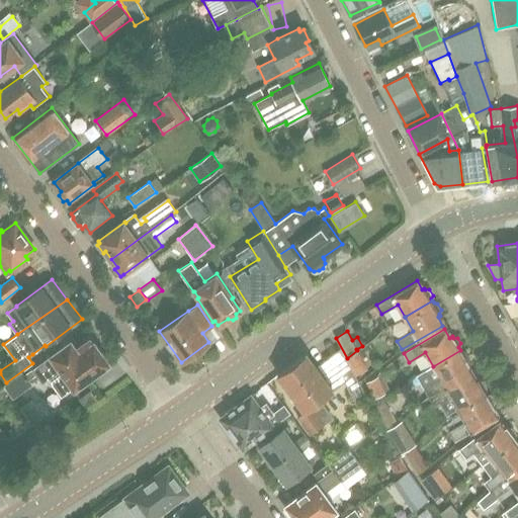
[(41,381),(48,377),(61,395),(73,386),(74,386),(107,362),(105,359),(107,356),(102,349),(99,350),(89,338),(75,348),(70,341),(24,374),(28,379),(36,374),(41,381)]
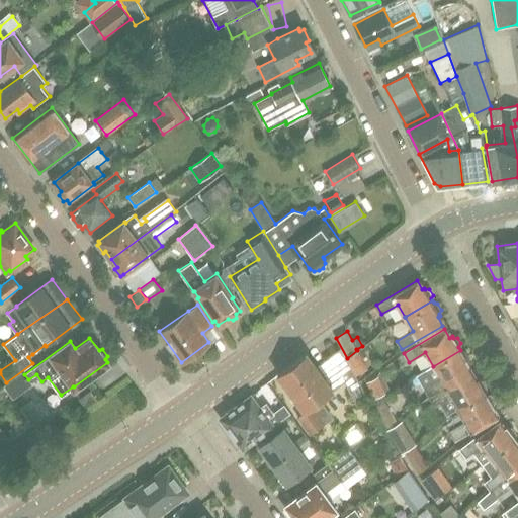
[(357,350),(347,358),(356,374),(367,368),(357,350)]
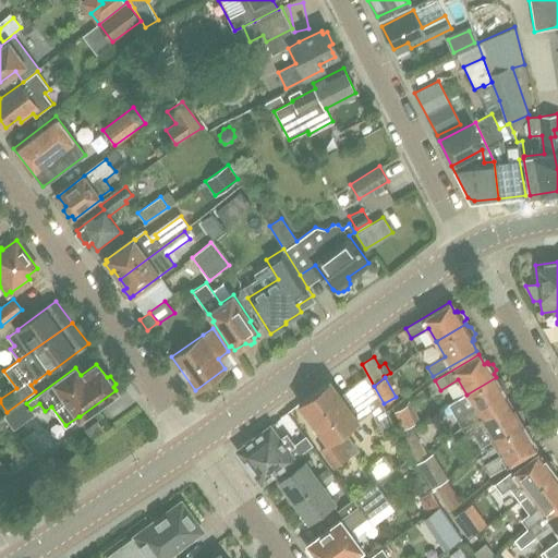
[(497,378),(496,377),(466,395),(474,409),(457,419),(462,427),(507,402),(501,393),(505,391),(504,389),(505,386),(501,379),(497,378)]
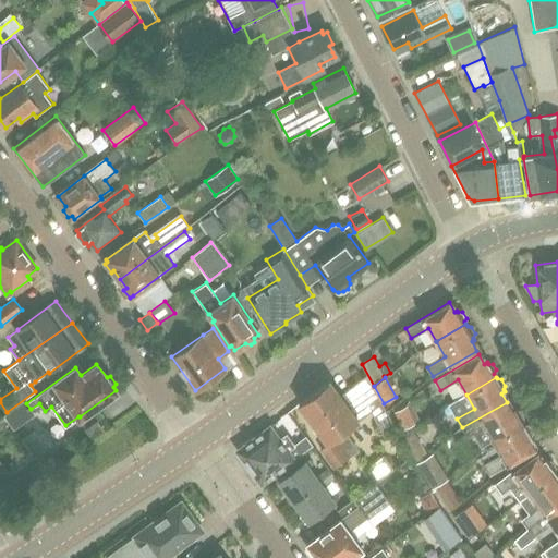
[(359,421),(372,411),(385,435),(397,428),(384,403),(374,386),(355,400),(352,396),(344,401),(330,380),(299,403),(328,444),(320,448),(335,466),(350,457),(336,437),(343,433),(359,421)]
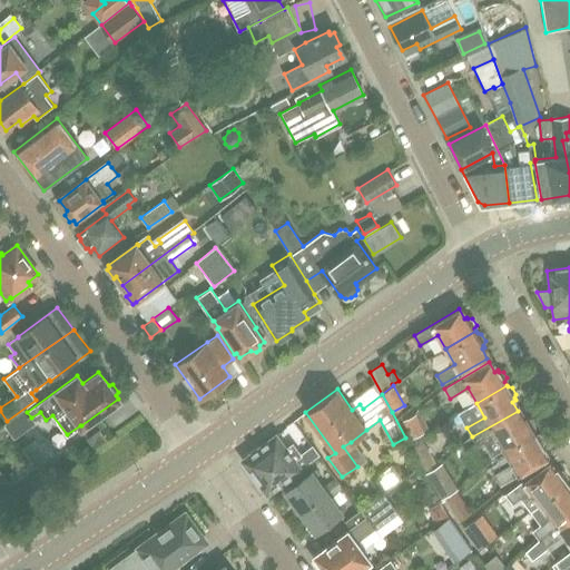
[(420,412),(418,409),(415,414),(403,420),(412,438),(429,430),(420,412)]
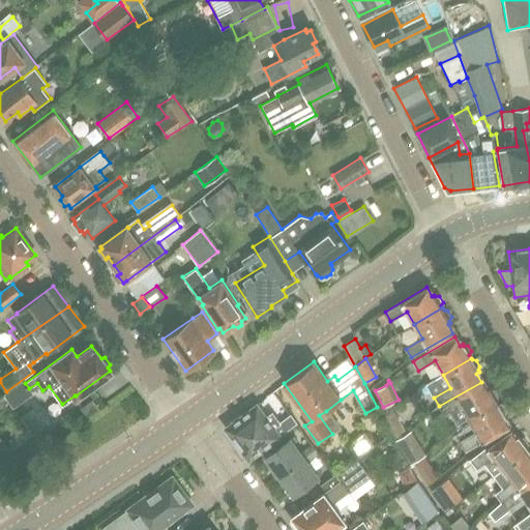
[(468,418),(497,402),(495,400),(497,395),(494,390),(490,389),(489,388),(486,389),(481,382),(439,406),(444,415),(449,412),(457,424),(468,418)]
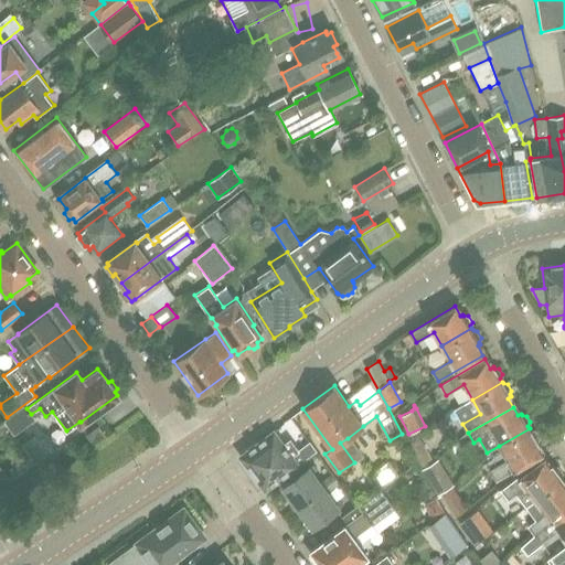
[(531,430),(530,428),(499,446),(507,460),(490,470),(496,480),(541,455),(535,446),(539,444),(536,441),(539,437),(535,430),(531,430)]
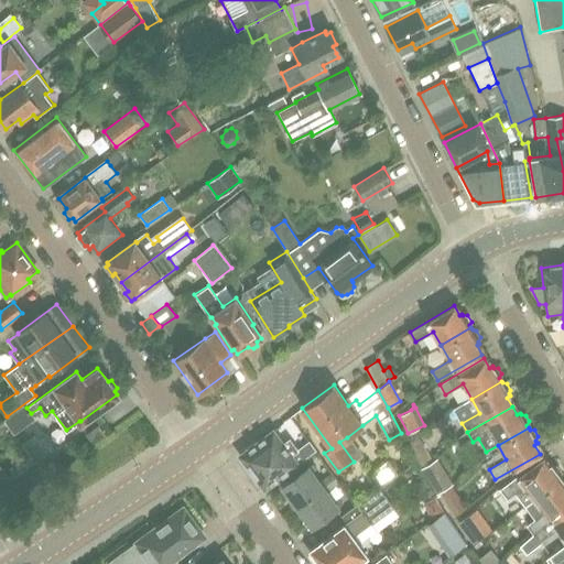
[(264,488),(297,464),(316,449),(311,442),(297,451),(290,441),(283,445),(273,432),(256,445),(255,443),(245,449),(247,452),(245,453),(243,459),(245,462),(242,463),(258,483),(259,481),(264,488)]
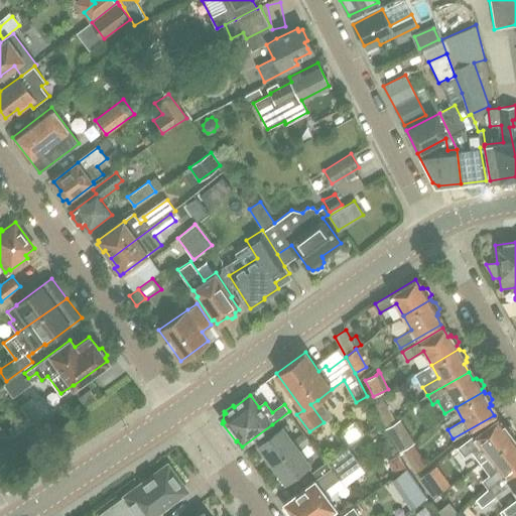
[(388,429),(397,421),(383,399),(373,404),(388,429)]
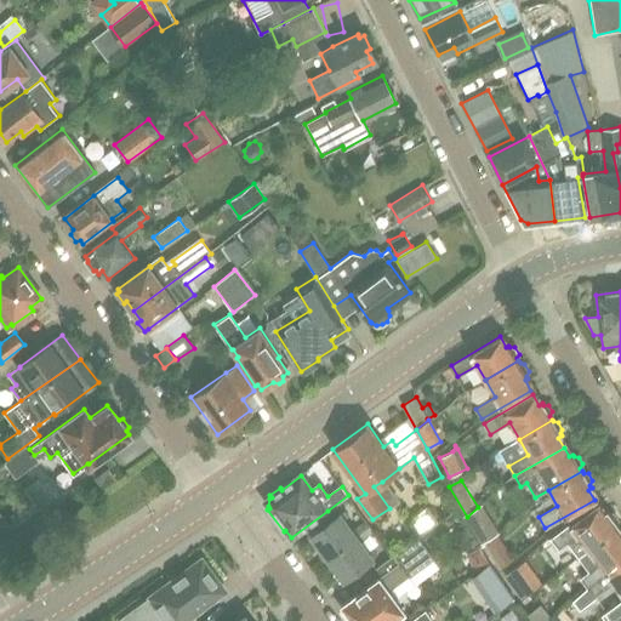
[(590,551),(619,528),(616,524),(617,520),(613,514),(608,514),(607,512),(603,514),(597,505),(553,537),(560,548),(570,541),(581,557),(590,551)]
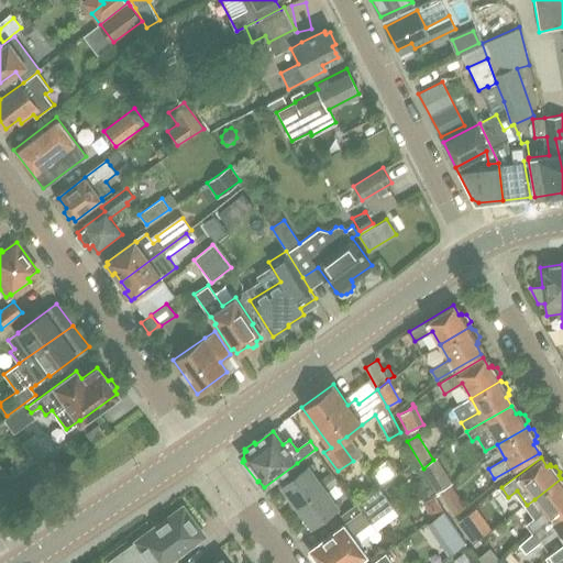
[(440,493),(449,485),(433,460),(423,468),(438,494),(440,493)]
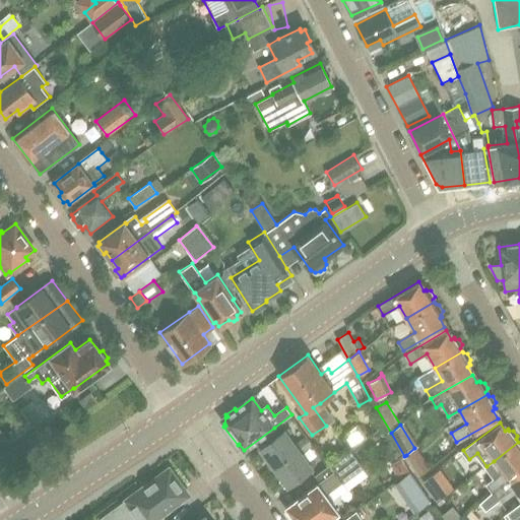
[(299,450),(296,446),(288,436),(293,433),(288,428),(284,431),(261,448),(262,449),(275,466),(299,450)]
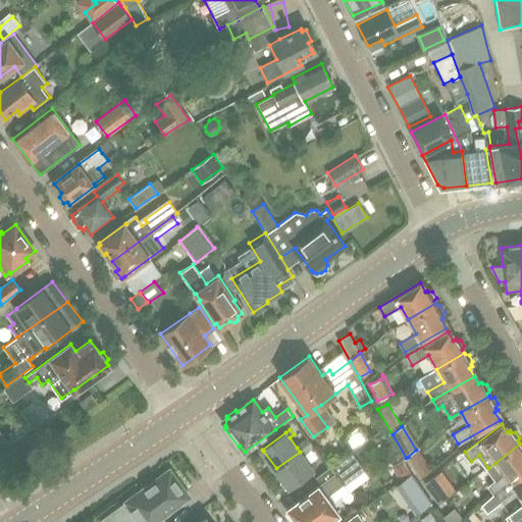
[(303,444),(308,451),(314,446),(309,438),(303,444)]
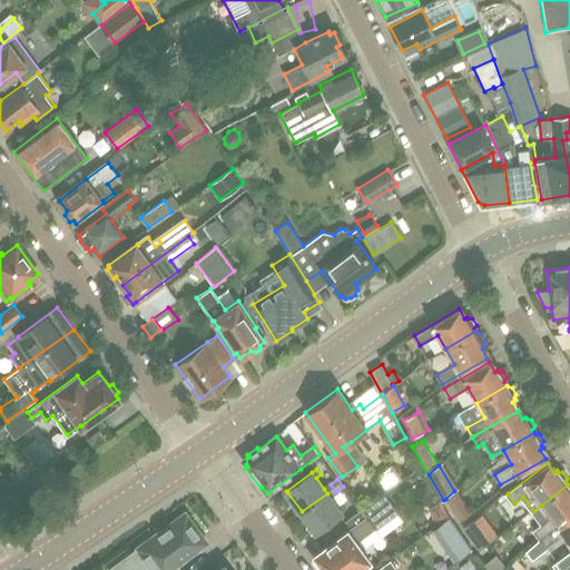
[(342,513),(346,510),(343,504),(338,508),(330,497),(336,492),(331,484),(324,489),(327,493),(302,511),(316,531),(315,531),(316,532),(342,513)]
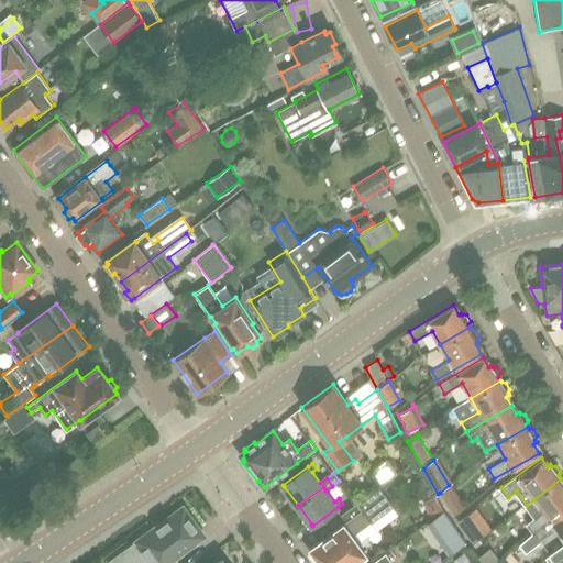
[(534,532),(562,509),(562,479),(561,478),(534,499),(527,505),(536,517),(528,523),(534,532)]
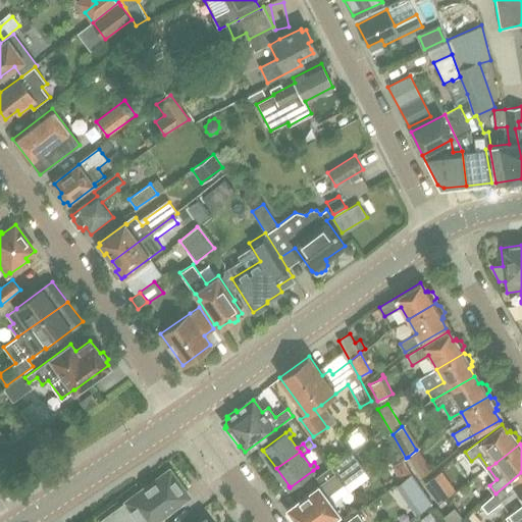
[(418,449),(416,450),(408,457),(421,477),(431,469),(418,449)]
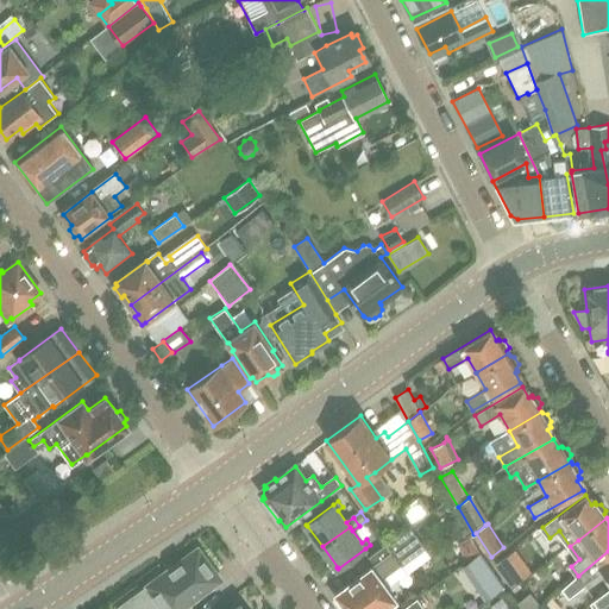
[(388,581),(429,550),(414,527),(412,528),(389,545),(372,557),(377,564),(337,592),(347,608),(383,608),(396,600),(384,584),(388,581)]
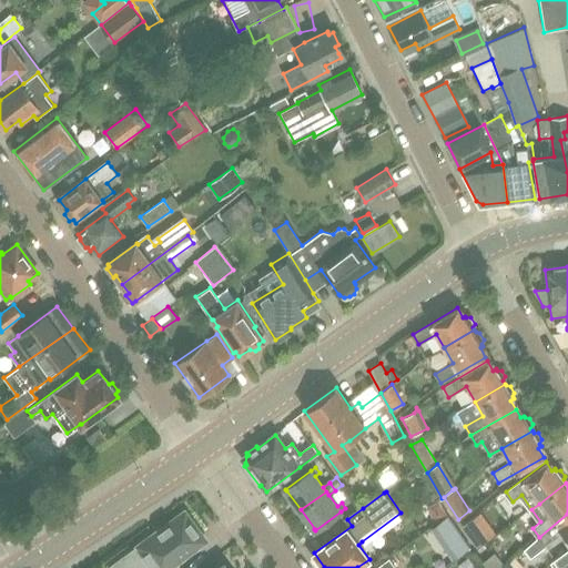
[(439,500),(428,507),(436,521),(448,515),(439,500)]
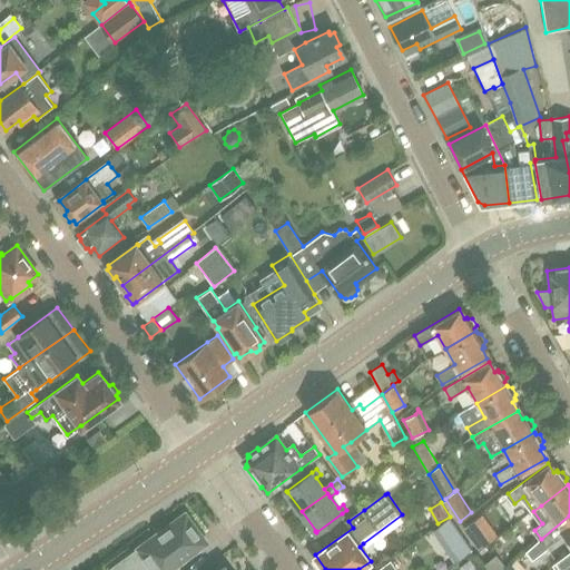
[(156,537),(128,558),(136,569),(179,569),(180,569),(177,564),(207,542),(189,519),(189,514),(186,514),(185,513),(156,536),(156,537)]
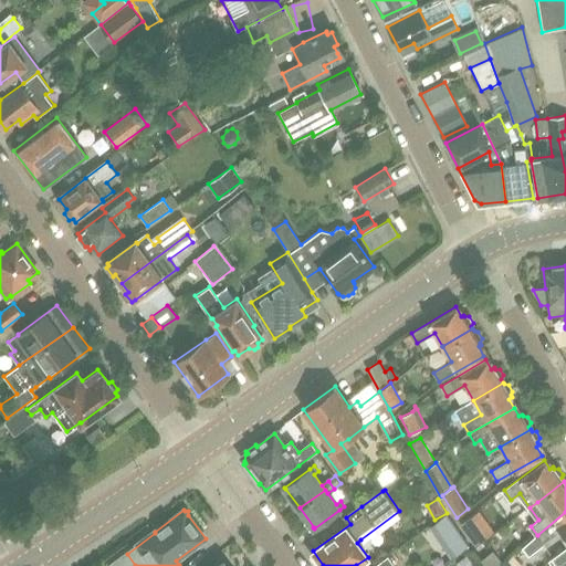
[(565,512),(537,535),(522,546),(527,555),(559,532),(565,541),(565,512)]
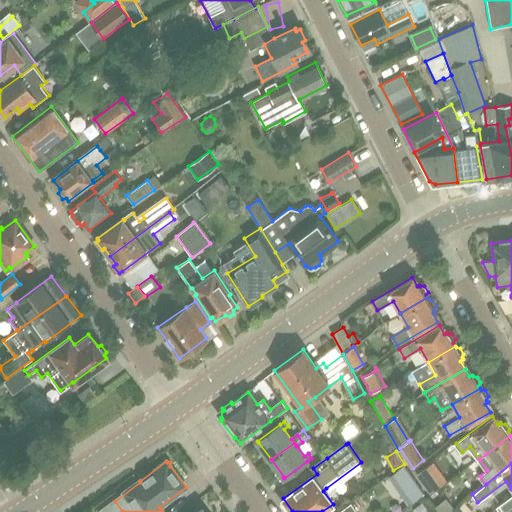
[(403,464),(389,475),(397,485),(411,475),(403,464)]
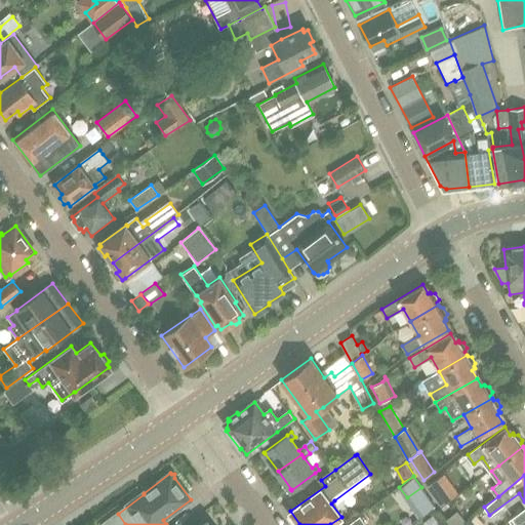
[(441,510),(458,501),(448,479),(431,488),(441,510)]
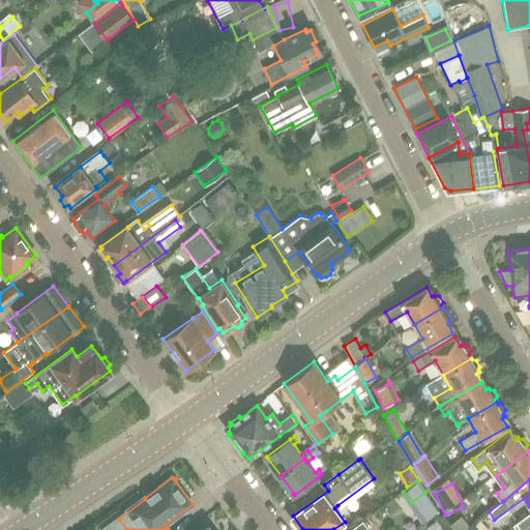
[(489,511),(480,518),(486,526),(494,520),(489,511)]
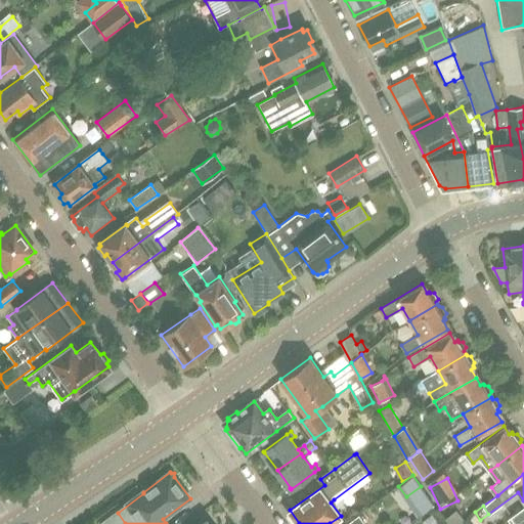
[(461,523),(465,521),(455,509),(447,517),(452,523),(461,523)]
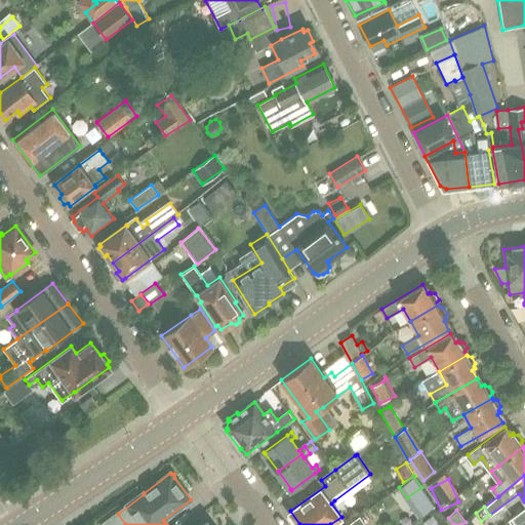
[(365,524),(372,520),(366,512),(348,524),(365,524)]
